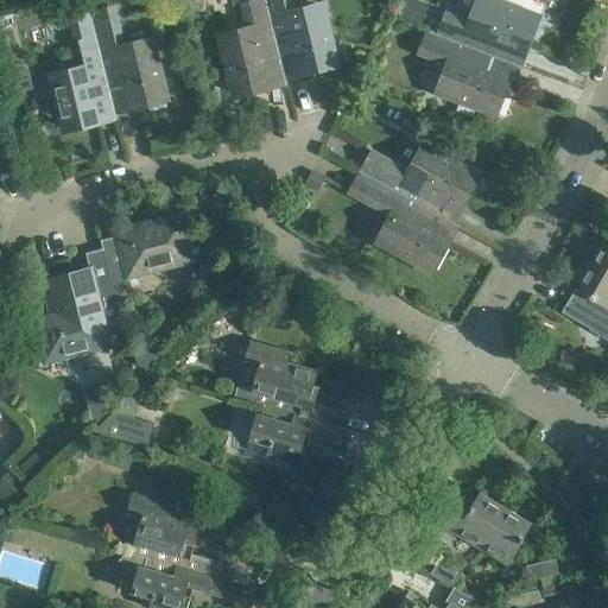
[(280,57),(279,52),(266,0),(244,0),(251,27),(221,36),(235,93),(271,84),(265,61),(280,57)]
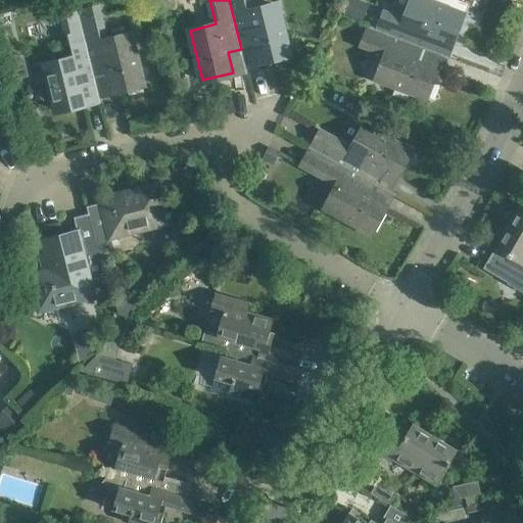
[(229,0),(240,45),(254,41),(259,61),(289,53),(277,3),(252,9),(249,0),(229,0)]
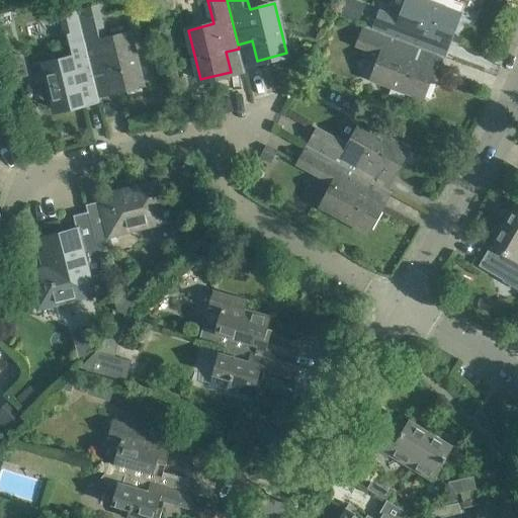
[(365,2),(359,0),(342,0),(337,11),(357,20),(365,2)]
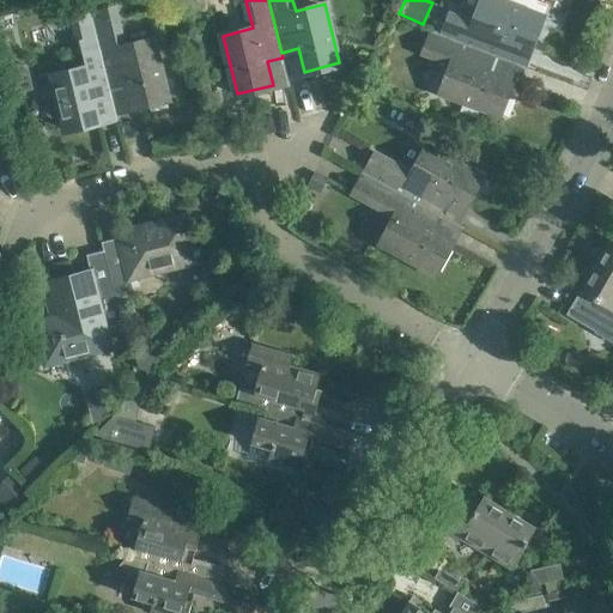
[(439,34),(495,54),(527,67),(547,14),(510,0),(483,0),(475,23),(448,12),(439,34)]
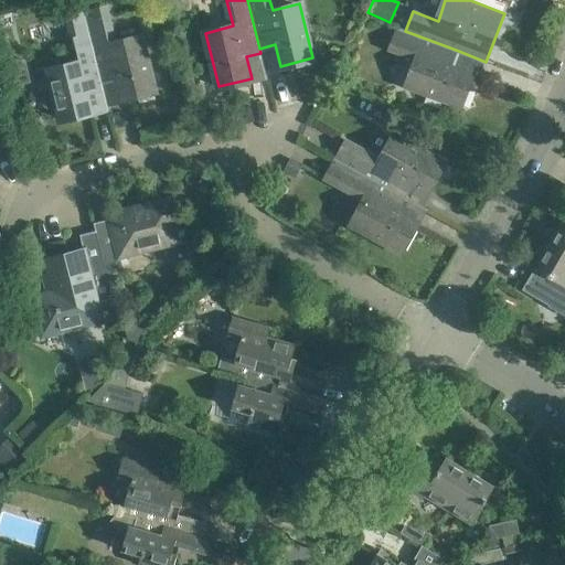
[(92,44),(100,82),(116,78),(121,99),(153,92),(140,38),(115,44),(105,7),(83,11),(92,44)]
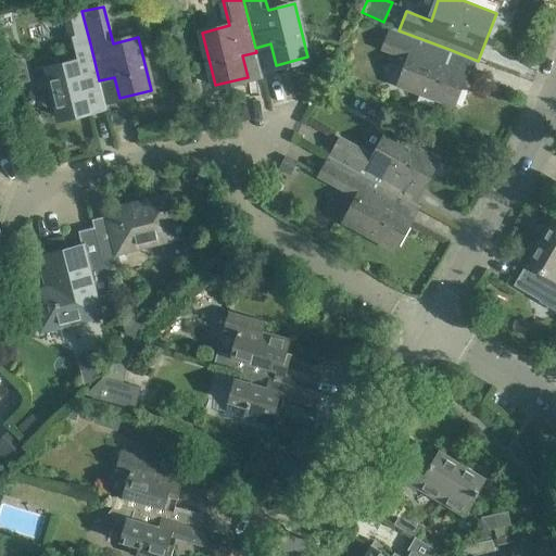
[(399,30),(389,26),(382,46),(411,57),(401,83),(451,102),(463,71),(443,63),(449,49),(399,30)]
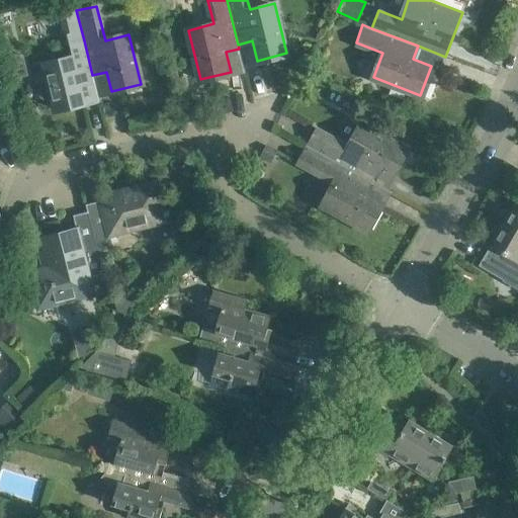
[(94,80),(92,75),(84,40),(69,44),(73,59),(45,66),(56,109),(85,102),(80,83),(94,80)]
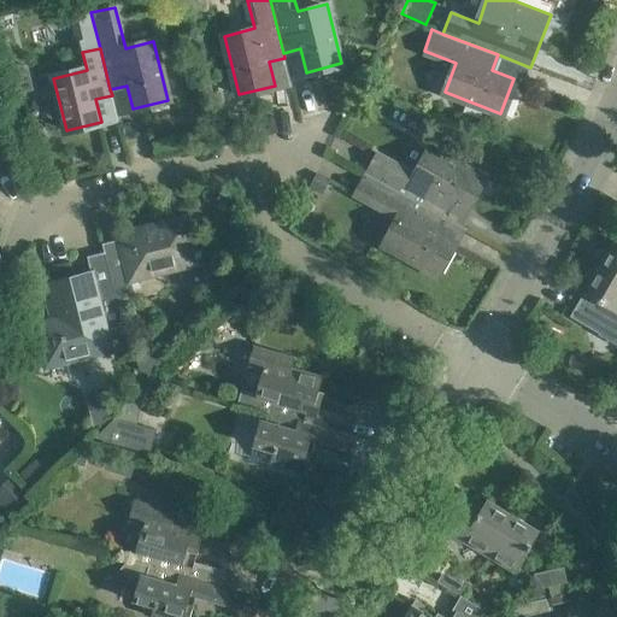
[(365,172),(444,216),(452,199),(468,207),(485,175),(432,147),(417,174),(377,152),(365,172)]
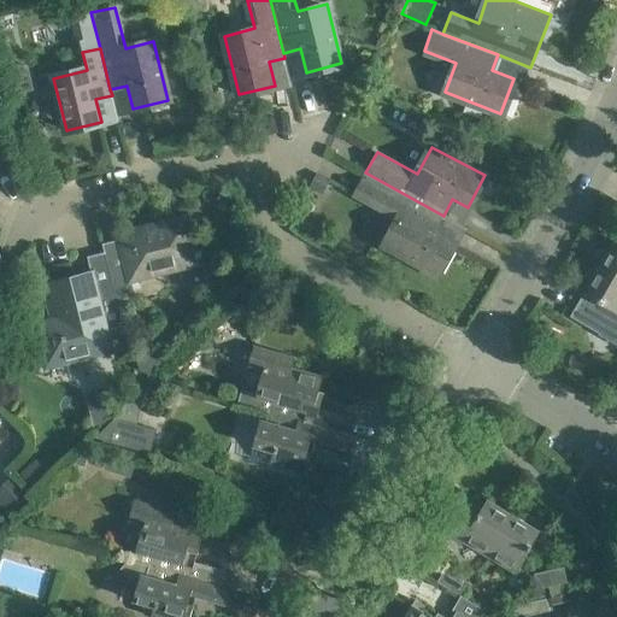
[(444,216),(365,172),(356,192),(401,217),(386,245),(440,274),(458,241),(436,229),(444,216)]
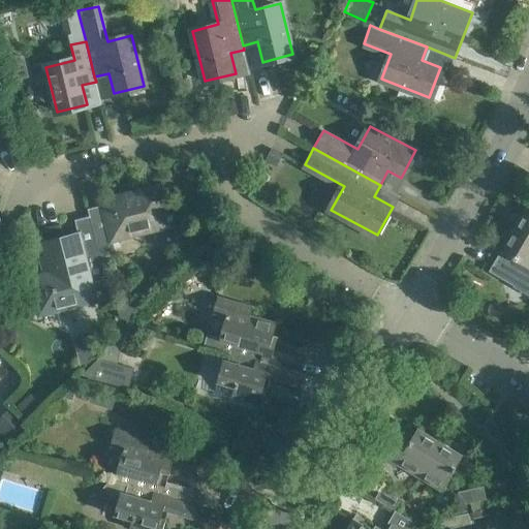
[(266,159),(277,165),(282,155),(272,149),(266,159)]
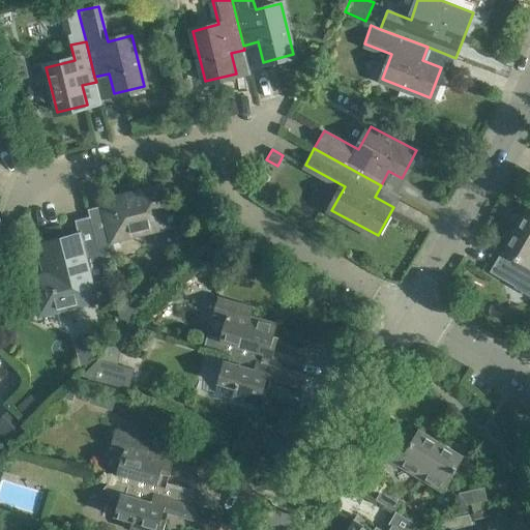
[(89,208),(91,216),(92,216),(104,264),(119,260),(114,240),(172,226),(163,185),(102,201),(104,205),(89,208)]
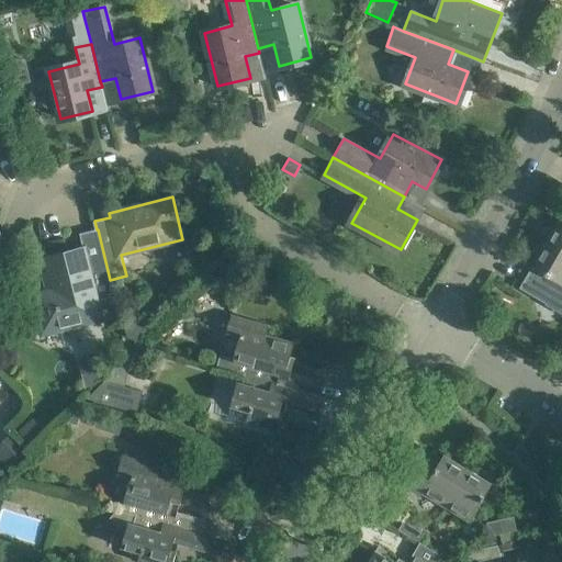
[(543,243),(561,254),(561,223),(557,221),(543,243)]
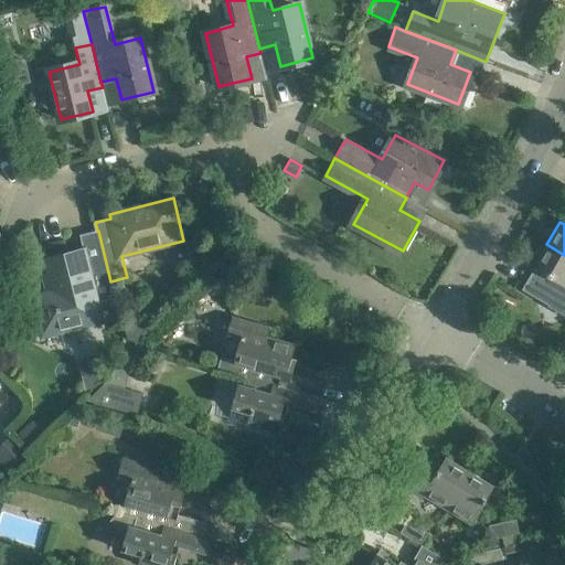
[(98,231),(97,231),(81,235),(84,251),(46,259),(50,273),(43,275),(46,289),(53,288),(54,291),(32,297),(42,336),(103,321),(98,304),(115,299),(110,281),(98,231)]
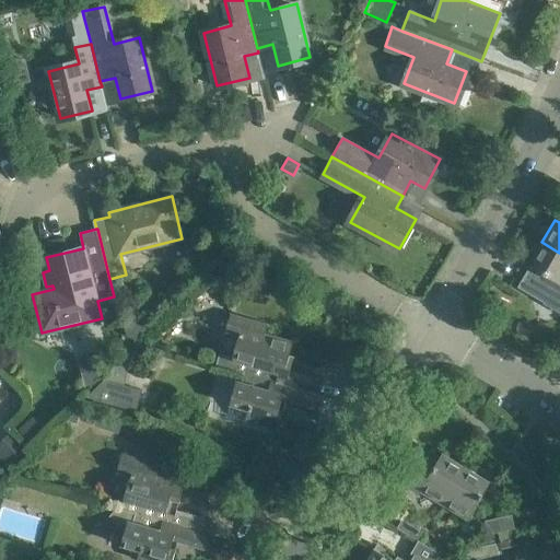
[(559,253),(541,242),(527,267),(536,272),(533,277),(529,275),(527,275),(526,275),(525,275),(523,276),(522,277),(515,289),(543,304),(544,302),(559,311),(559,253)]
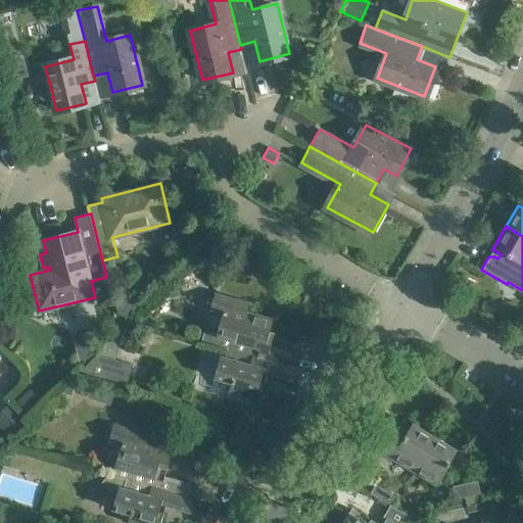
[(286,366),(293,368),(297,354),(265,344),(272,319),(245,312),(247,303),(214,293),(208,312),(221,316),(215,337),(220,338),(217,346),(225,349),(255,358),(255,360),(285,368),(286,366)]
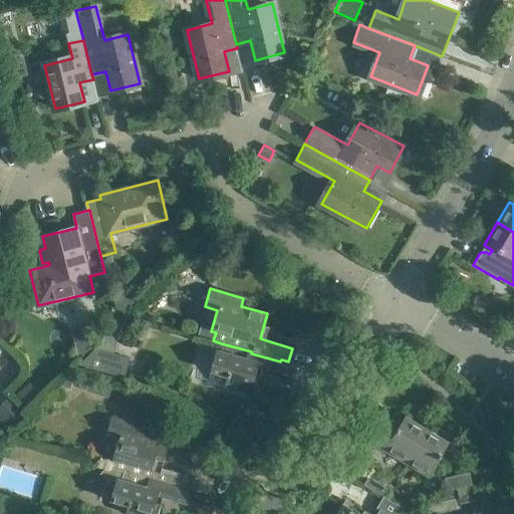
[(79,365),(124,378),(131,358),(113,353),(117,338),(103,334),(101,336),(97,349),(95,348),(79,365)]
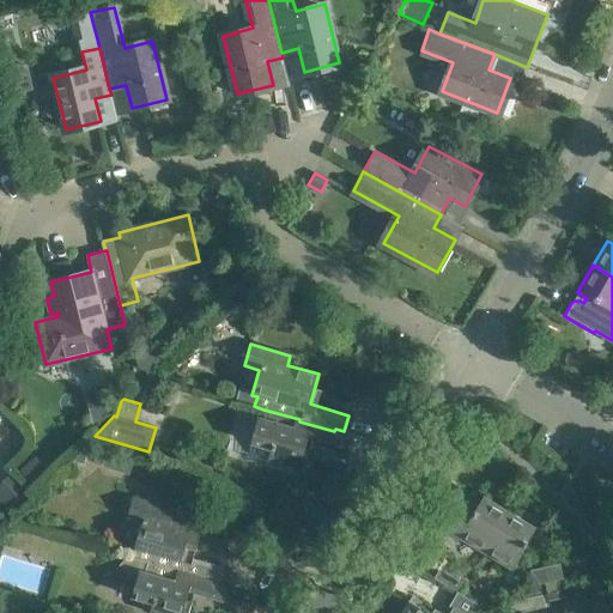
[(299,419),(263,410),(261,419),(256,418),(249,443),(271,449),(267,459),(304,469),(313,439),(341,448),(346,432),(344,431),(335,429),(334,431),(299,422),(299,419)]
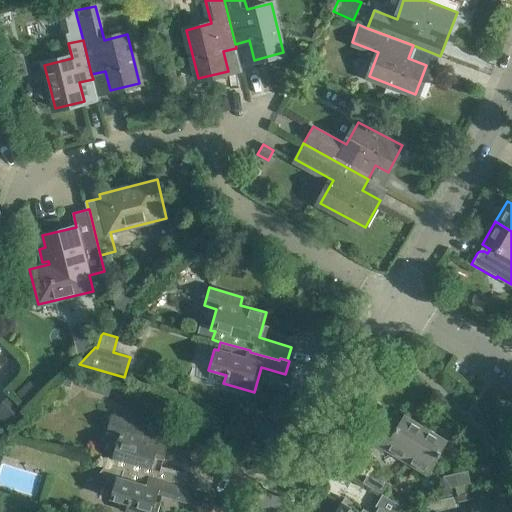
[(0,399),(0,415),(8,424),(23,409),(7,393),(0,399)]
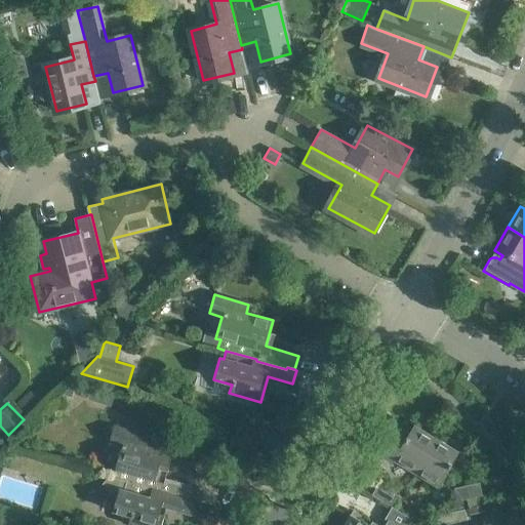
[(394,460),(414,474),(435,439),(412,425),(408,433),(399,427),(380,457),(392,465),(394,460)]
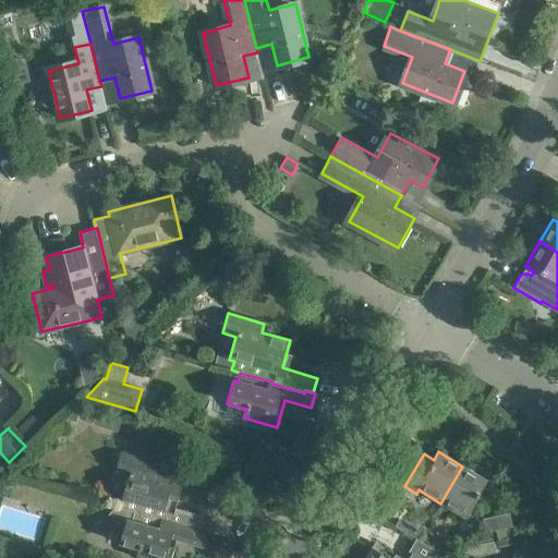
[(129,476),(119,509),(164,522),(198,532),(198,531),(202,517),(174,509),(182,482),(154,473),(157,463),(120,452),(114,472),(129,476)]
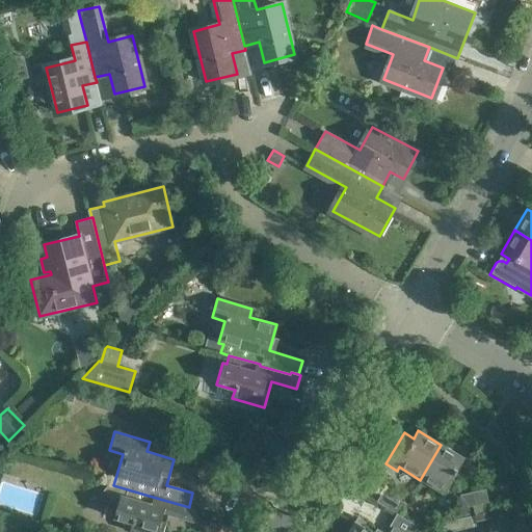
[(441,445),(420,480),(442,494),(463,458),(441,445)]
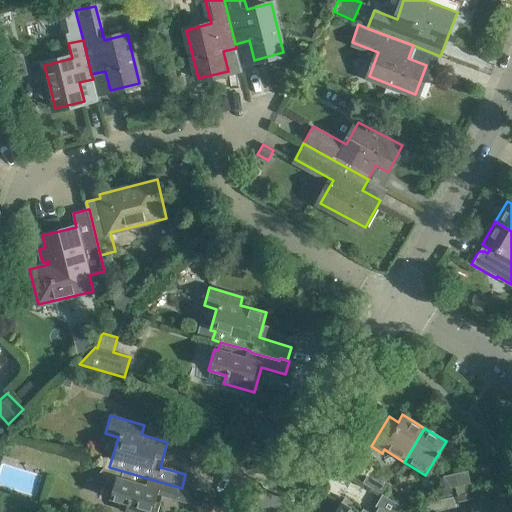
[(150,479),(109,467),(105,465),(99,472),(114,485),(110,498),(126,503),(123,511),(156,511),(161,495),(187,502),(191,490),(182,487),(182,488),(150,479)]
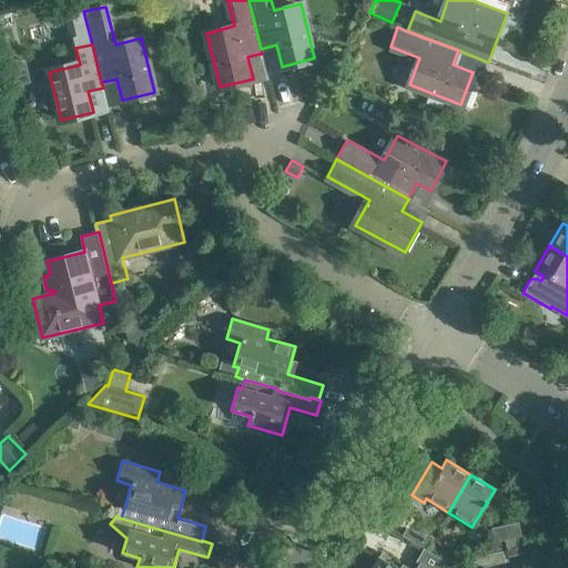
[(425,549),(426,549),(433,538),(408,523),(401,535),(425,549)]
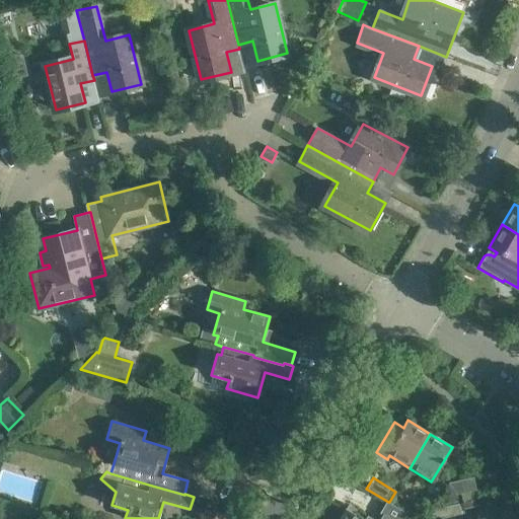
[(475,491),(472,478),(447,484),(450,496),(475,491)]
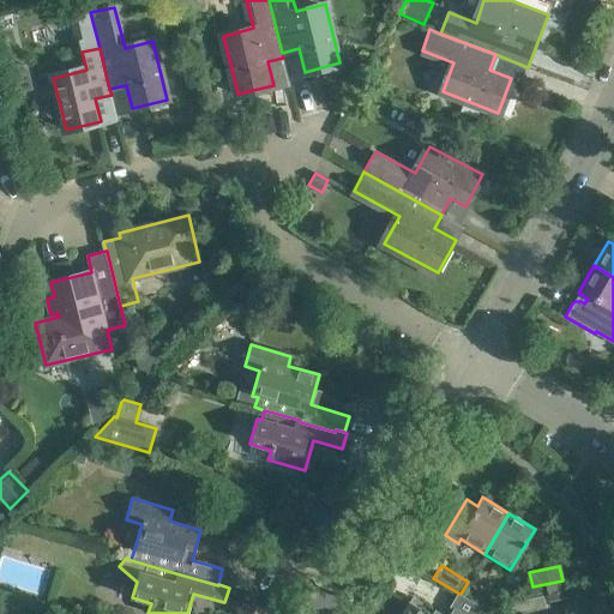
[(461,594),(459,594),(452,606),(456,608),(452,613),(427,613),(410,602),(402,613),(485,613),(485,609),(482,608),(483,607),(461,594)]
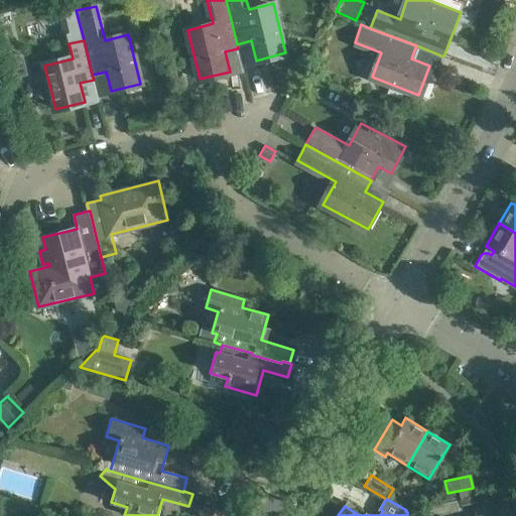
[(407,512),(407,515),(461,515),(458,500),(408,511),(408,512),(407,512)]
